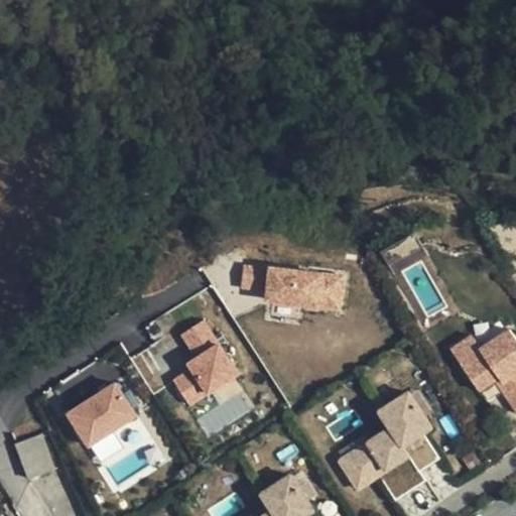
[(243,267),(242,290),(263,292),(264,268),(243,267)]
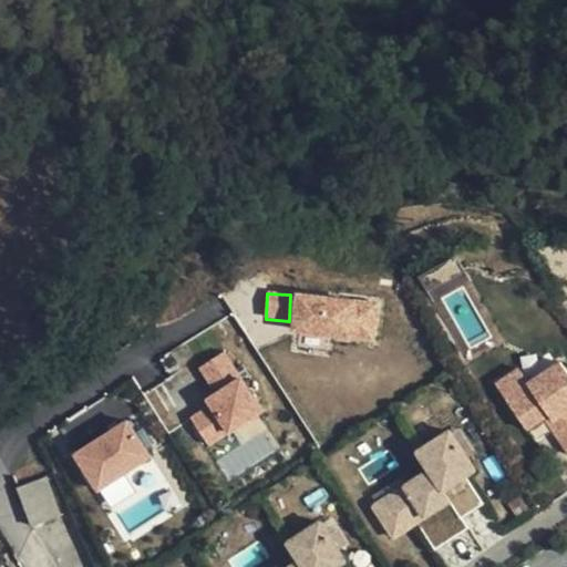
[(291,294),(290,337),(378,339),(379,296),(291,294)]
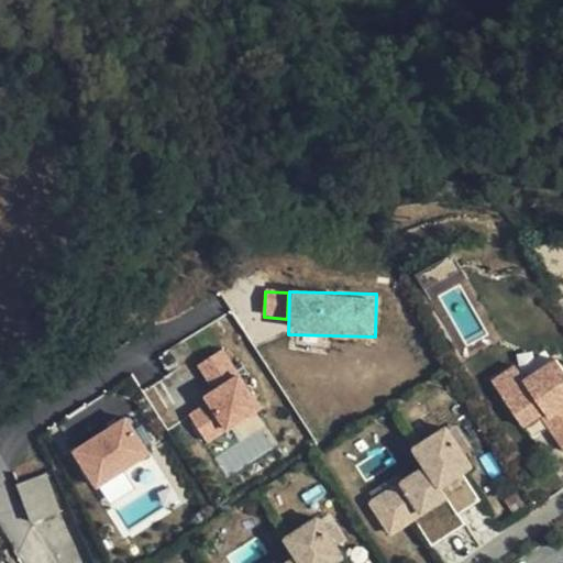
[(228,349),(174,377),(207,439),(261,411),(228,349)]
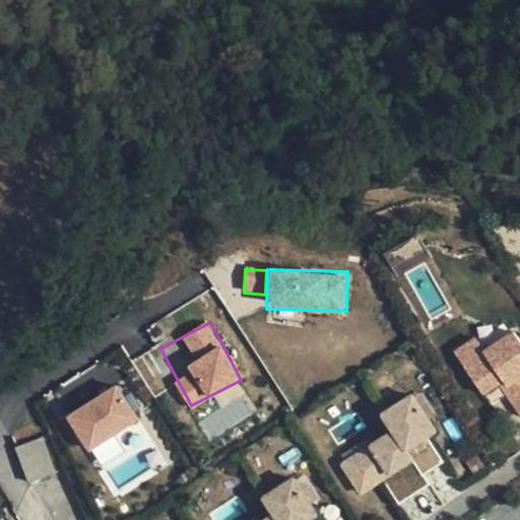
[(479,331),(457,345),(483,387),(497,379),(504,375),(508,379),(519,372),(519,331),(516,326),(486,344),(479,331)]
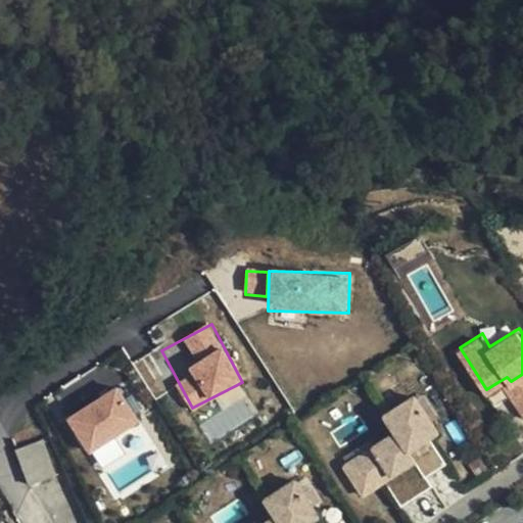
[(500,381),(509,395),(522,385),(522,374),(511,381),(507,377),(500,381)]
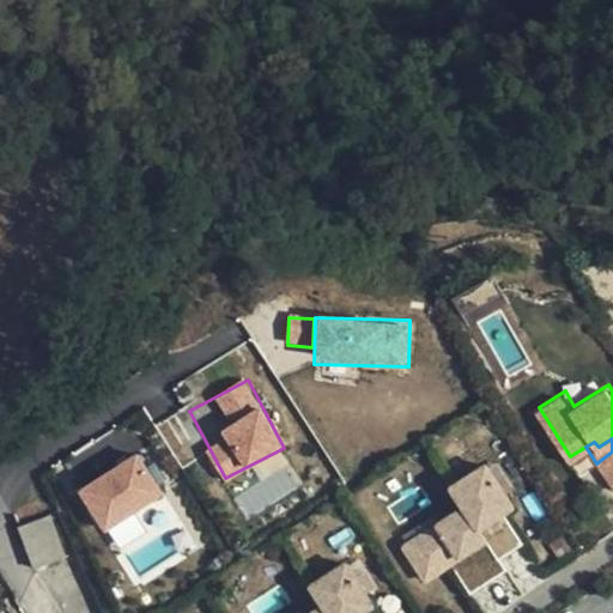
[(175,457),(165,441),(135,460),(147,478),(175,457)]
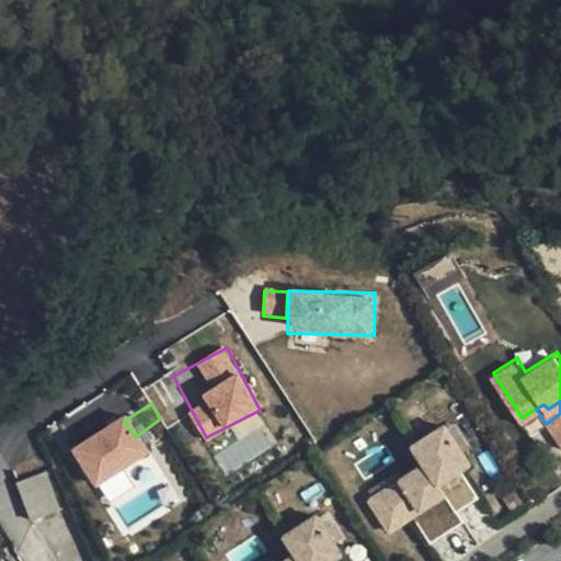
[(560,413),(546,424),(560,447),(560,446),(560,413)]
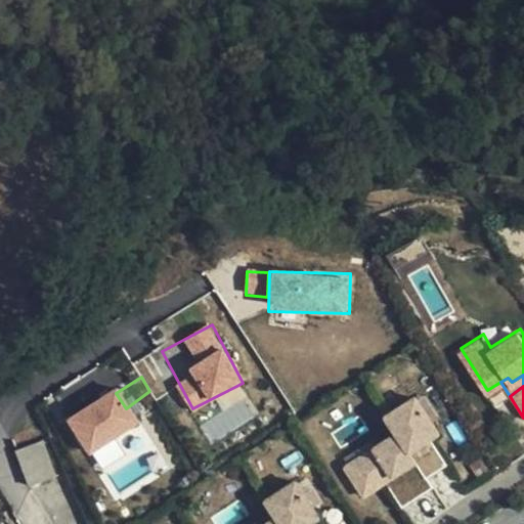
[(340,464),(360,500),(387,486),(399,507),(431,489),(425,477),(445,467),(431,440),(439,435),(418,395),(380,416),(391,436),(340,464)]
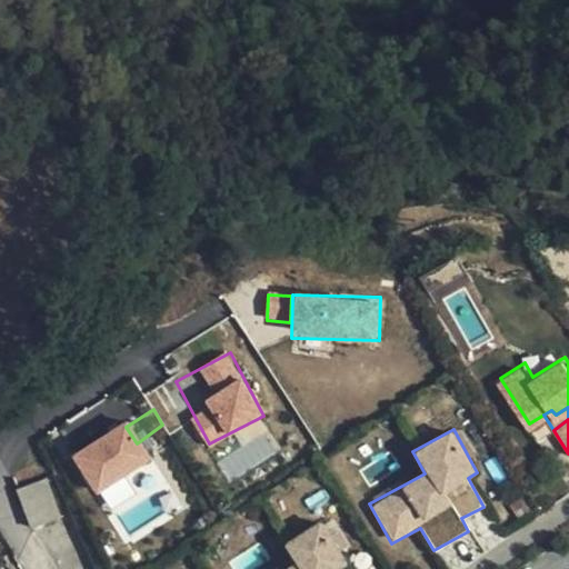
[(60,515),(47,480),(21,490),(33,526),(60,515)]
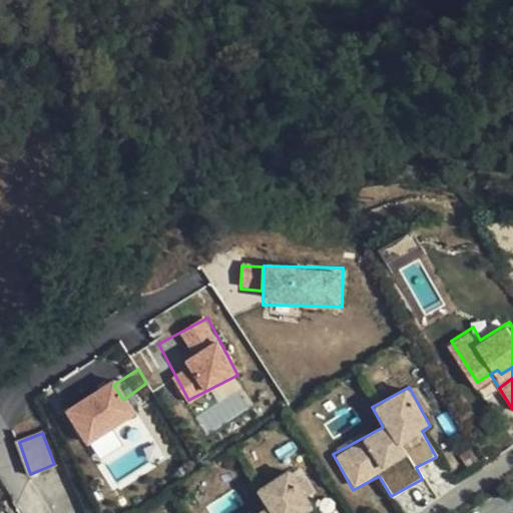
[(291,470),(254,489),(266,509),(258,512),(306,512),(313,509),(291,470)]
